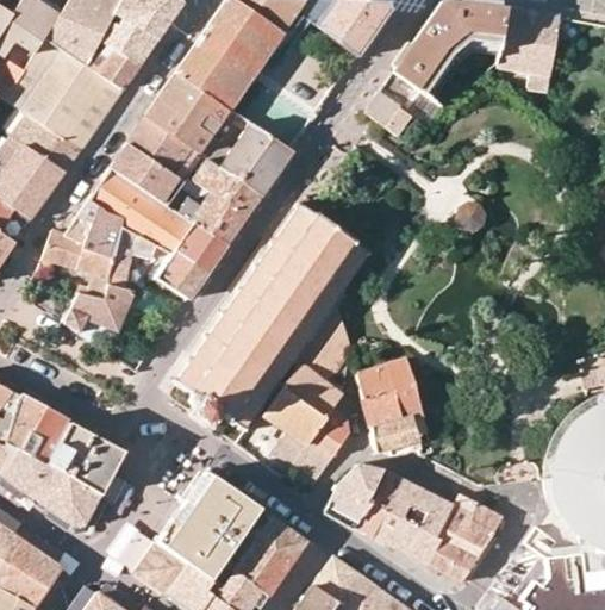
[(24,0),(16,13),(30,23),(43,1),(41,0),(24,0)]
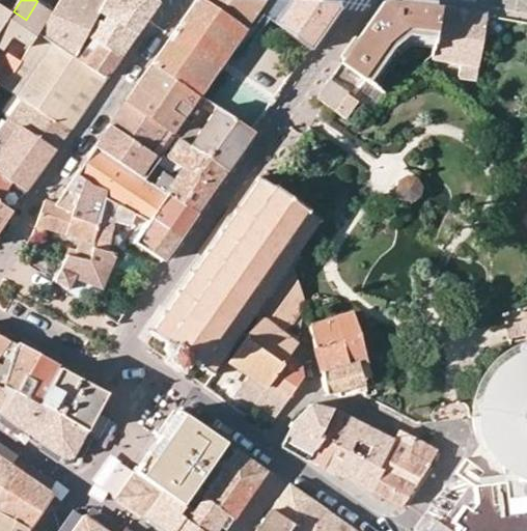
[(160,0),(62,0),(55,12),(40,33),(67,51),(108,77),(129,47),(161,1),(160,0)]
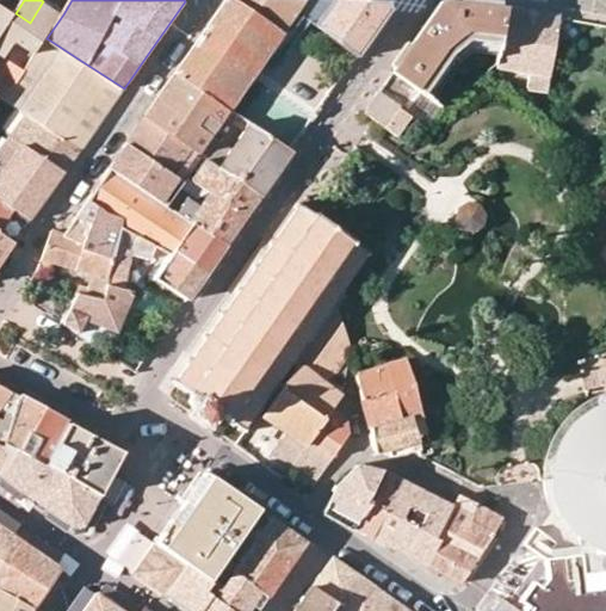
[(229,0),(179,73),(223,103),(278,24),(285,30),(305,0),(229,0)]
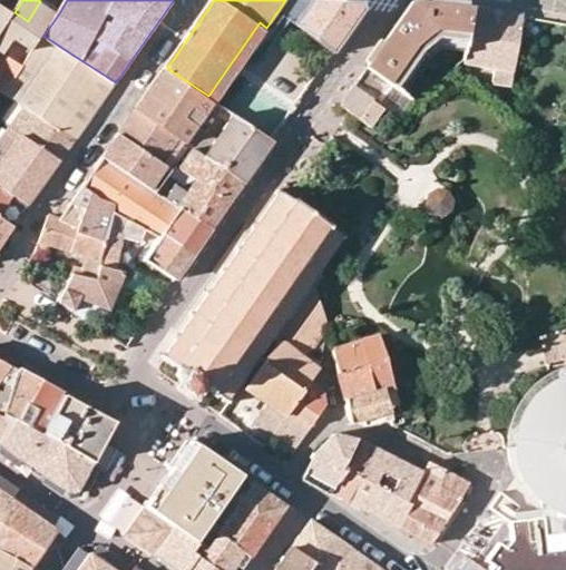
[(427,1),(421,0),(415,0),(410,7),(369,66),(402,89),(428,52),(443,40),(470,43),(477,7),(427,1)]
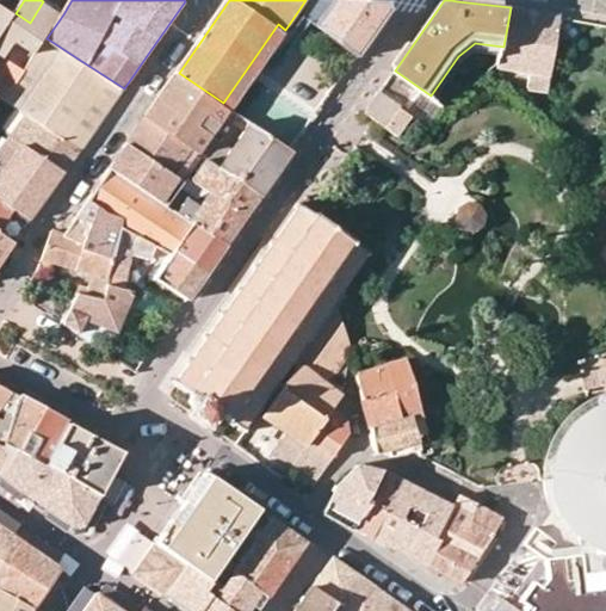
[(43,1),(30,23),(16,13),(0,1),(0,51),(5,56),(6,56),(17,39),(37,53),(47,38),(63,14),(43,1)]
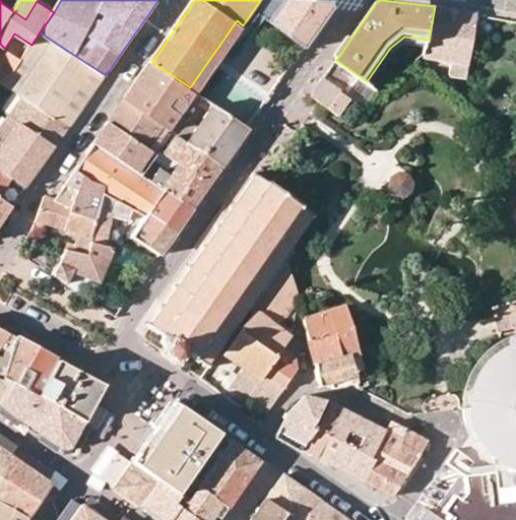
[(335,7),(333,1),(328,1),(319,13),(327,18),(335,7)]
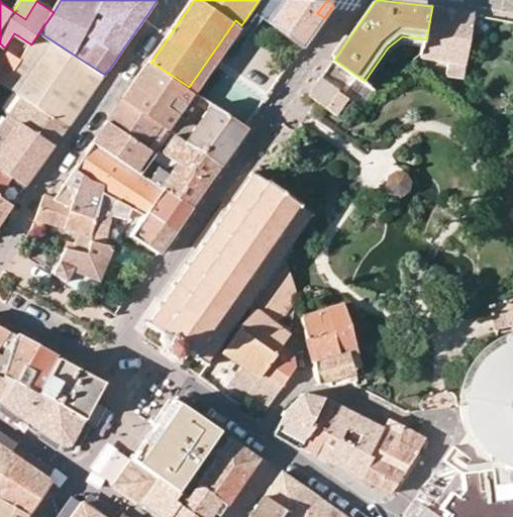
[(478,14),(432,6),(426,39),(424,54),(453,59),(450,74),(467,76),(478,14)]
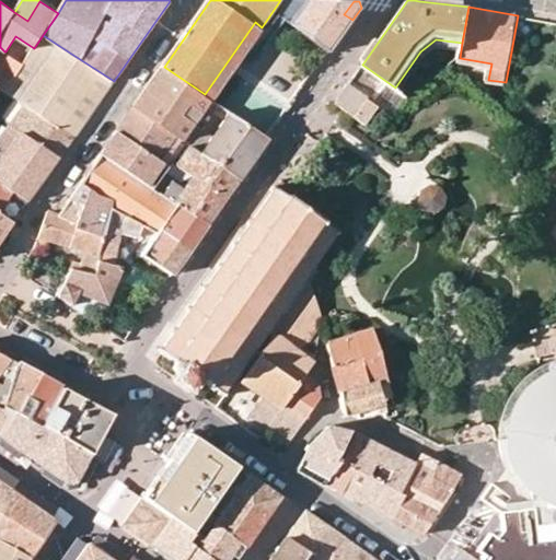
[(344,14),(336,9),(321,31),(337,43),(352,20),(344,14)]
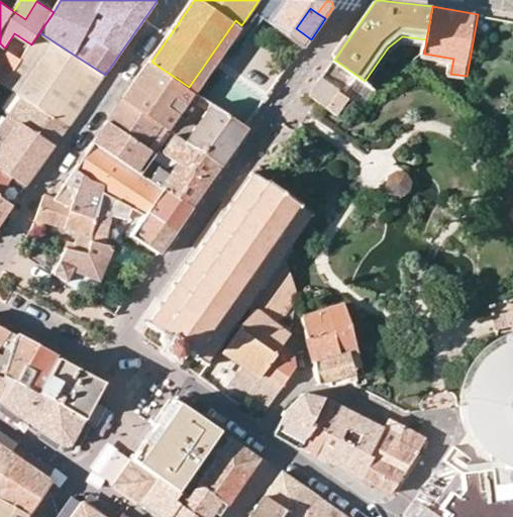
[(241,25),(235,20),(189,87),(195,91),(241,25)]
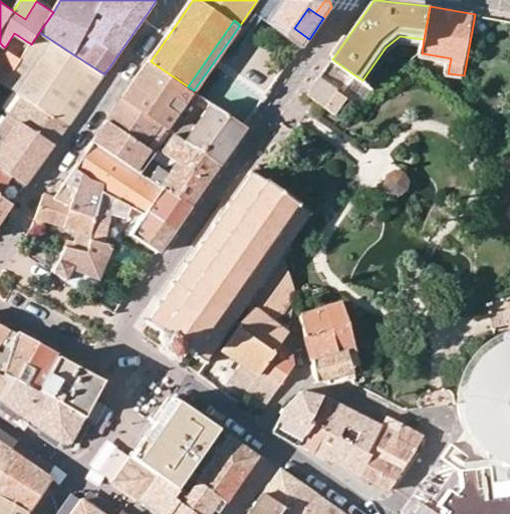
[(69,124),(104,74),(65,49),(39,32),(31,44),(22,58),(6,82),(17,89),(69,124)]
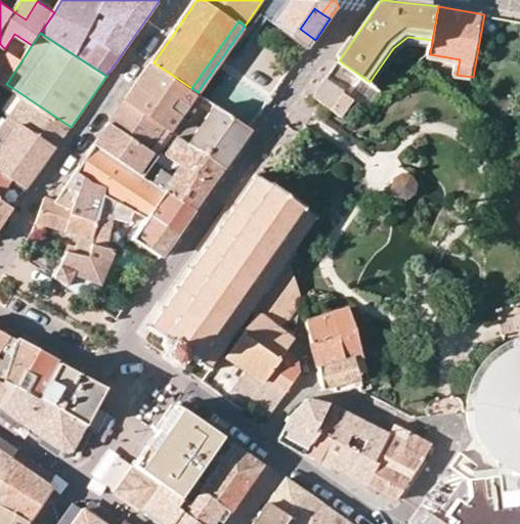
[(0,79),(6,84),(23,59),(5,48),(4,48),(0,54),(0,79)]
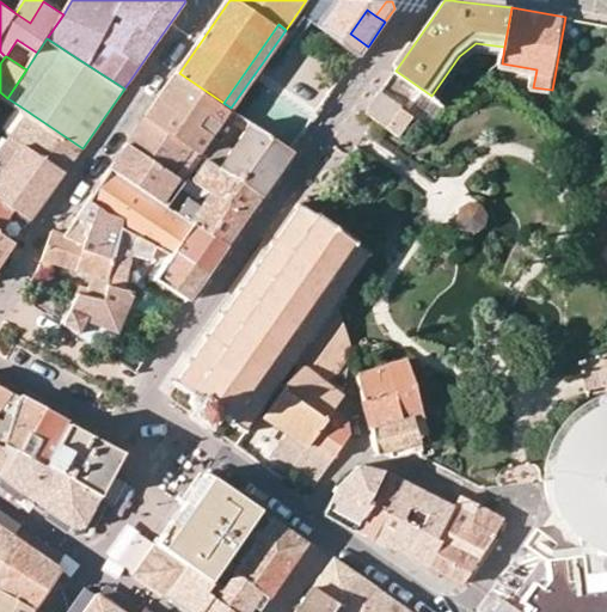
[(416,117),(427,124),(442,104),(431,96),(396,71),(382,90),(404,106),(404,108),(416,117)]
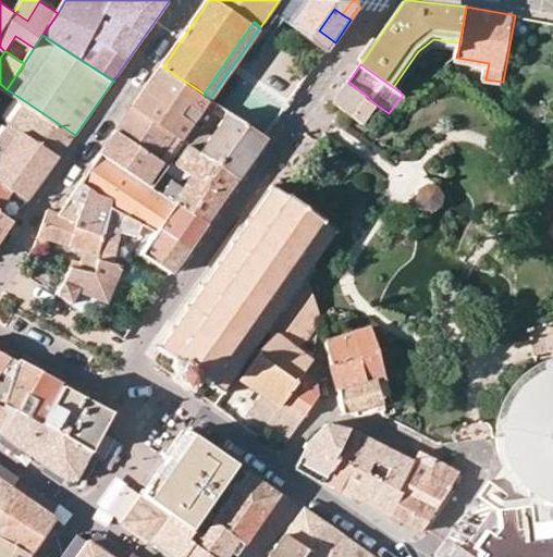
[(204,94),(163,66),(135,108),(176,135),(183,139),(188,133),(196,122),(184,113),(192,103),(204,111),(207,107),(212,99),(211,98),(210,98),(204,94)]
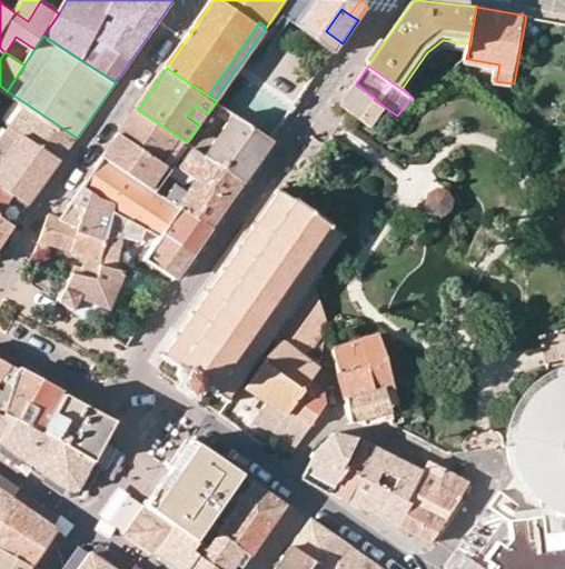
[(251,79),(231,109),(264,129),(283,99),(251,79)]
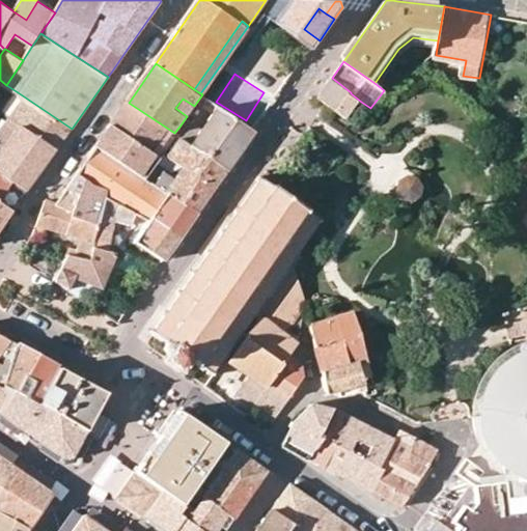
[(351,92),(332,78),(319,98),(327,103),(349,117),(361,102),(351,93),(351,92)]
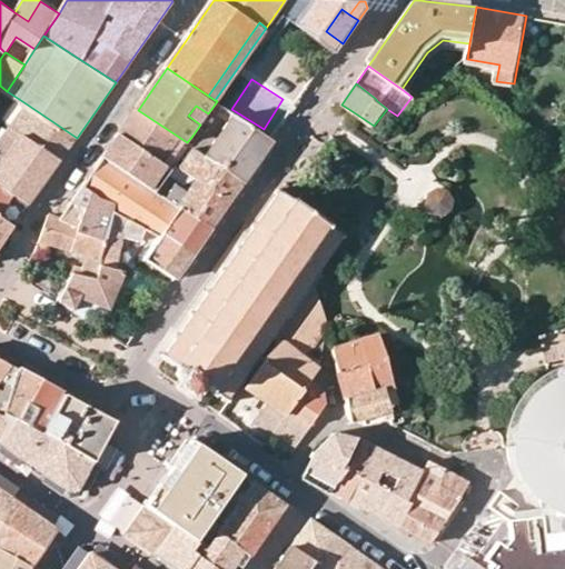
[(62,159),(77,138),(19,99),(13,107),(22,112),(13,126),(62,159)]
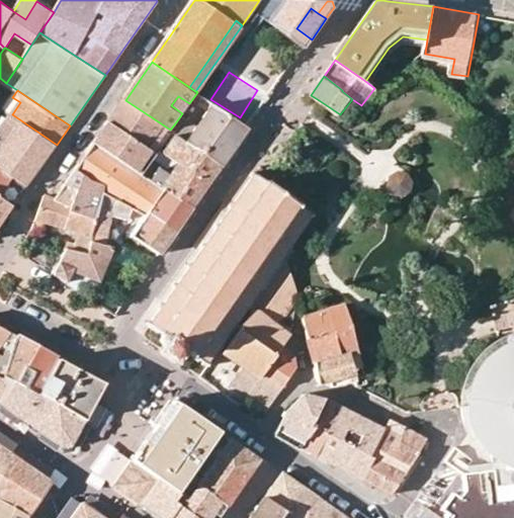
[(192,99),(209,110),(192,135),(175,123),(170,130),(175,133),(178,135),(223,165),(250,127),(241,121),(197,92),(192,99)]
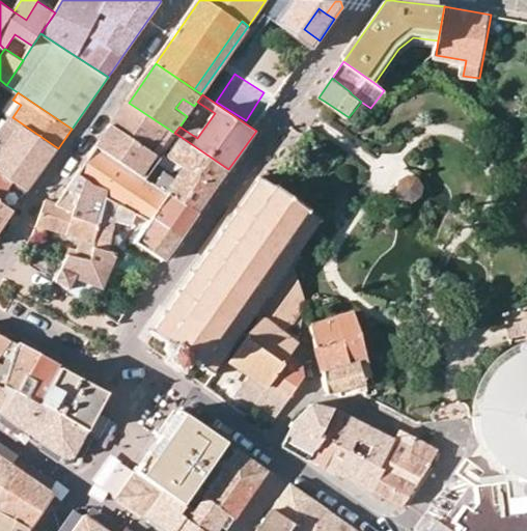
[(154,150),(168,129),(129,103),(113,123),(130,135),(154,150)]
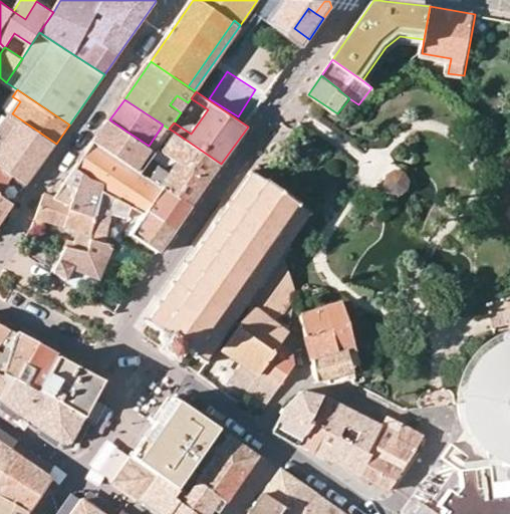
[(239,120),(248,126),(256,114),(248,108),(239,120)]
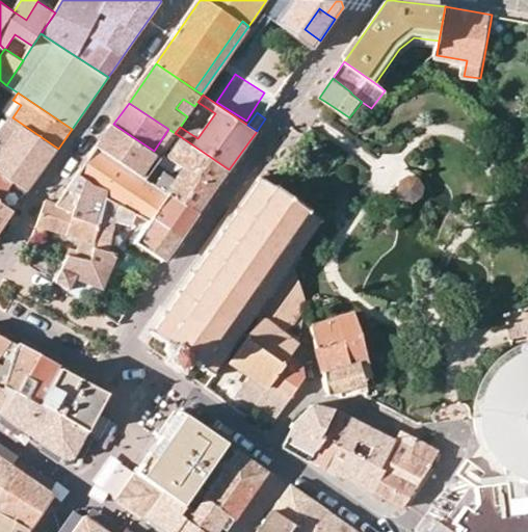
[(12,117),(0,135),(0,138),(45,168),(58,149),(12,117)]
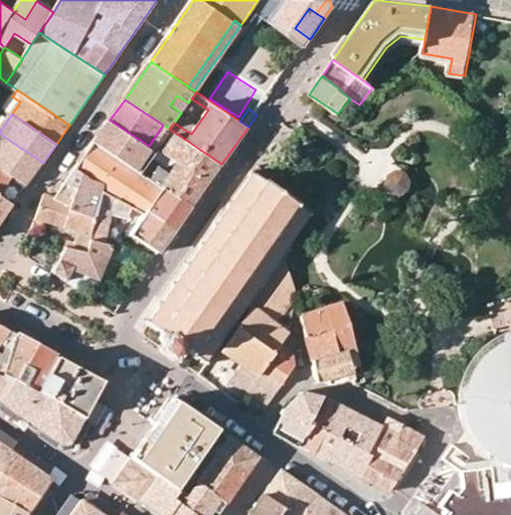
[(149,146),(126,131),(110,120),(100,135),(108,140),(103,147),(111,152),(134,168),(149,146)]
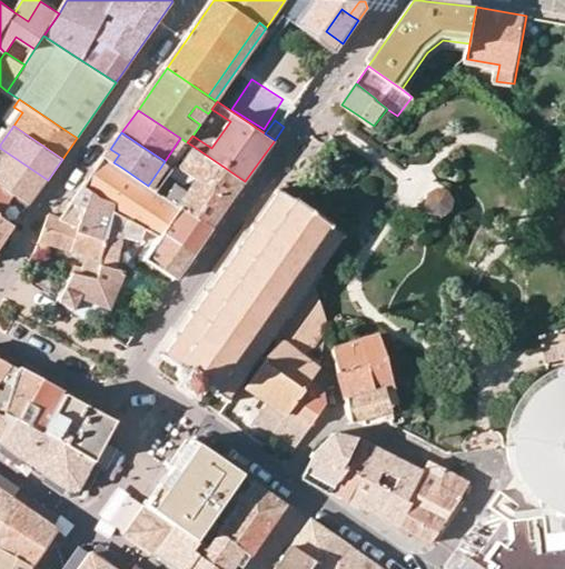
[(0,183),(30,205),(48,180),(0,148),(0,183)]
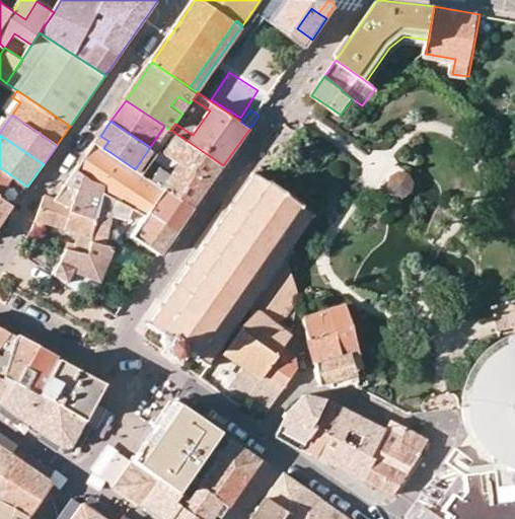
[(223,165),(178,135),(165,152),(181,162),(173,176),(165,189),(166,190),(167,189),(195,207),(223,165)]
